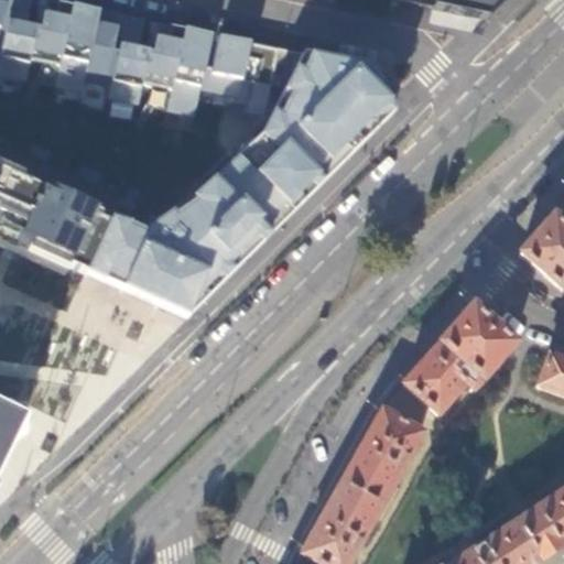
[(303,53),(61,0),(0,0),(0,90),(214,137),(235,160),(264,133),(303,53)]
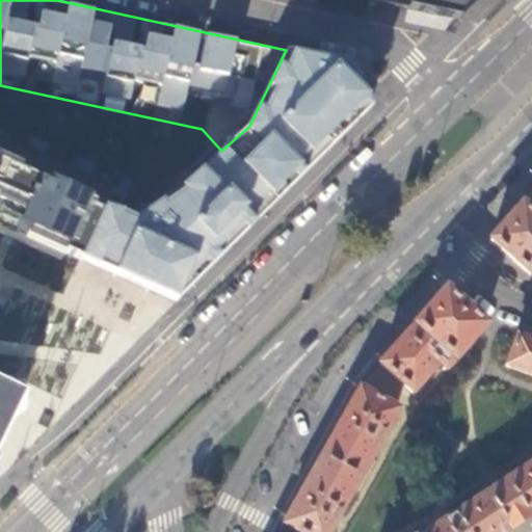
[(415,0),(414,7),(457,18),(474,0),(415,0)]
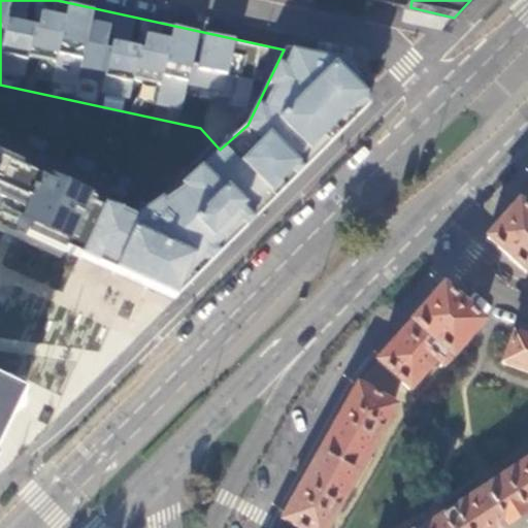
[(78,260),(176,300),(372,101),(356,64),(284,50),(248,125),(220,150),(140,216),(106,200),(78,260)]
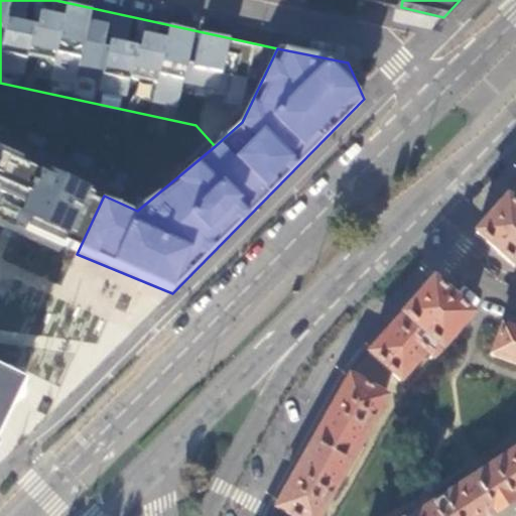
[(104,196),(0,148),(0,220),(17,228),(77,254),(104,196)]
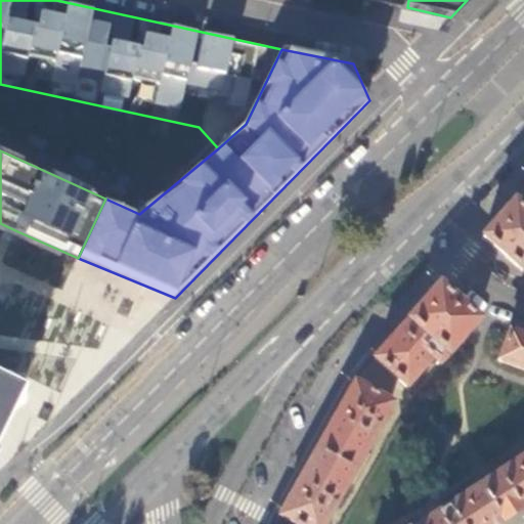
[(523,189),(507,210),(482,237),(521,270),(523,266),(523,189)]
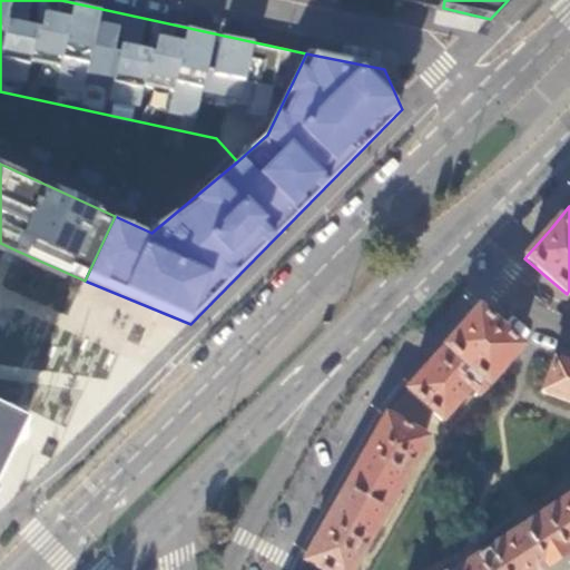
[(406,391),(408,392),(446,415),(469,390),(474,395),(518,347),(477,312),(436,356),(406,391)]
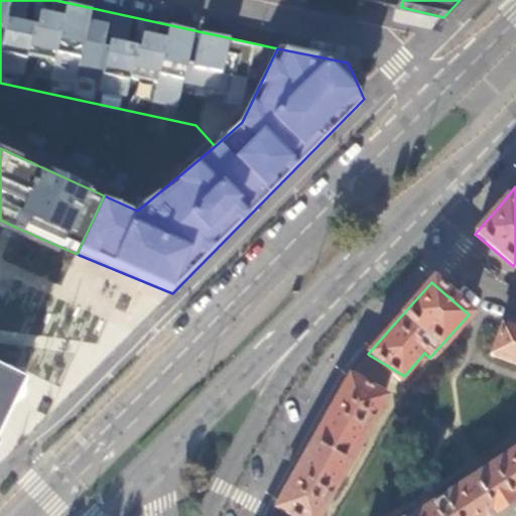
[(515,332),(501,327),(490,356),(515,365),(515,332)]
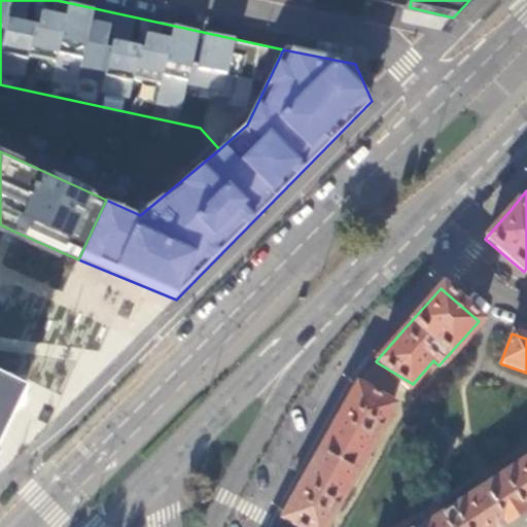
[(0,452),(29,394),(0,381),(0,452)]
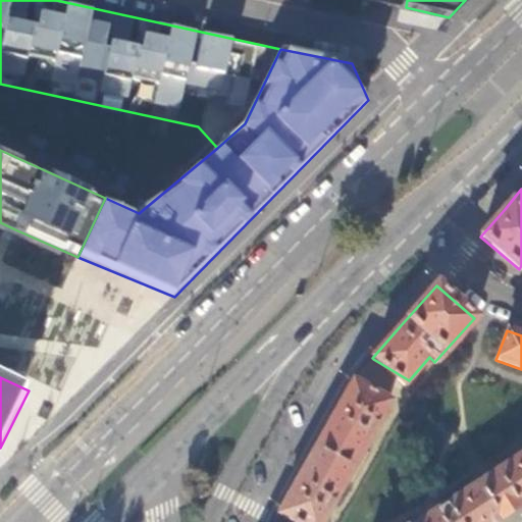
[(321,521),(388,404),(353,382),(351,382),(310,454),(277,514),(281,516),(292,521),(321,521)]
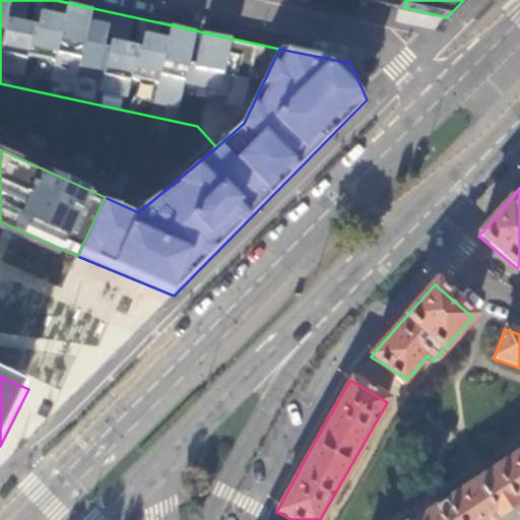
[(519,451),(490,472),(513,507),(519,502),(519,451)]
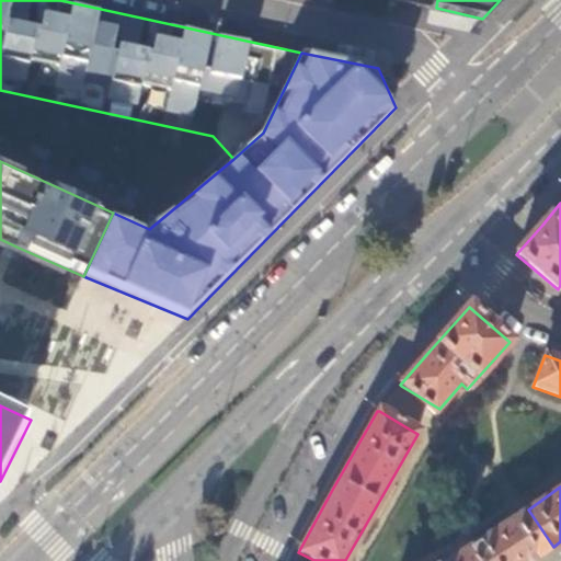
[(553,547),(528,510),(515,517),(540,556),(553,547)]
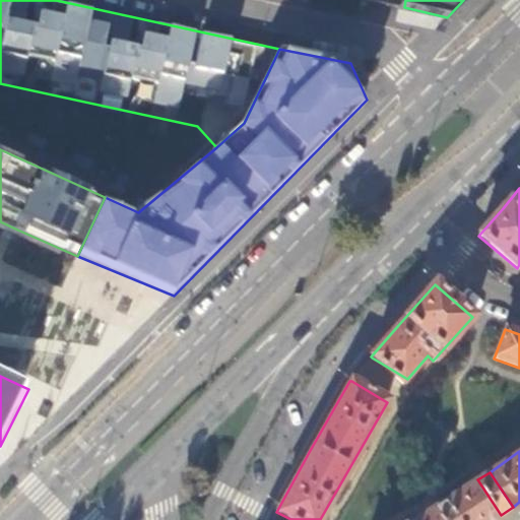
[(493,519),(501,515),(477,479),(415,519),(493,519)]
